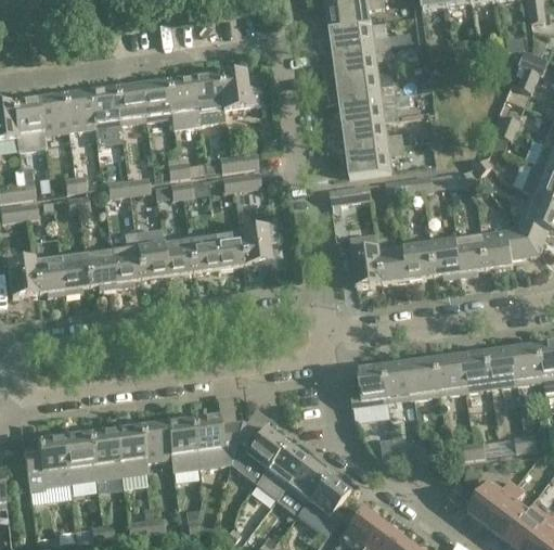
[(327,4),(331,29),(372,23),(370,9),(386,7),(385,0),(360,0),(327,4)]
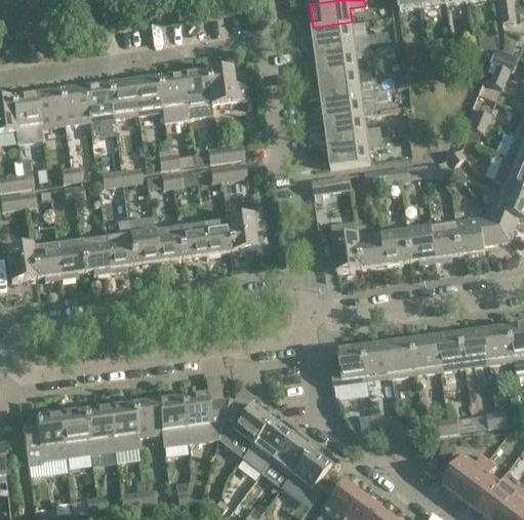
[(399,0),(400,8),(424,5),(422,0),(399,0)]
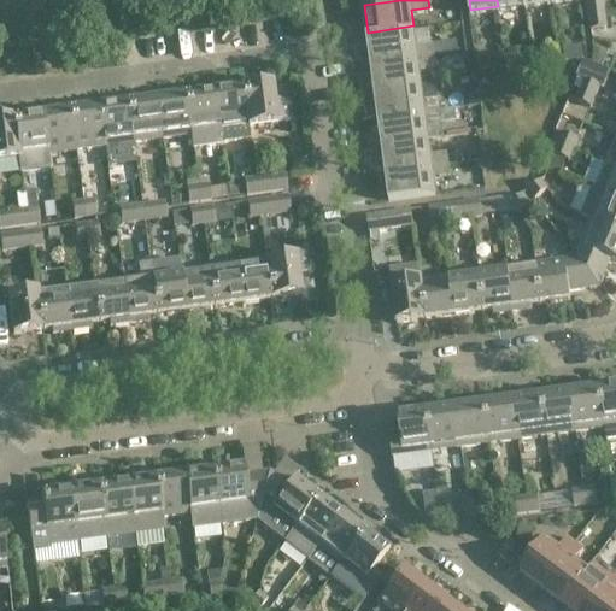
[(588,0),(590,12),(608,10),(606,0),(588,0)]
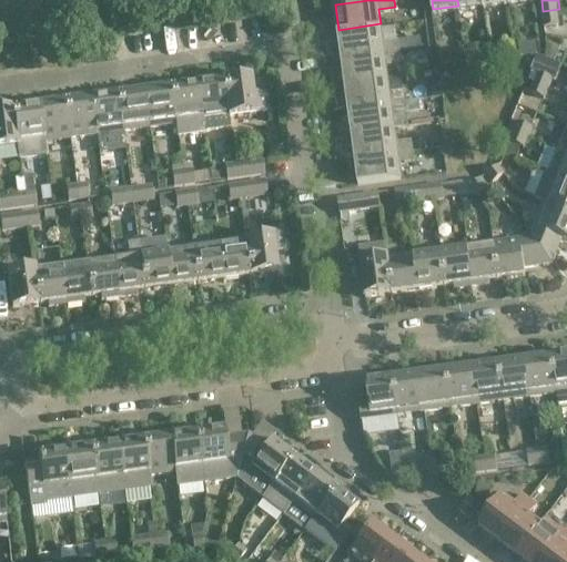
[(559,9),(543,11),(545,24),(560,22),(559,9)]
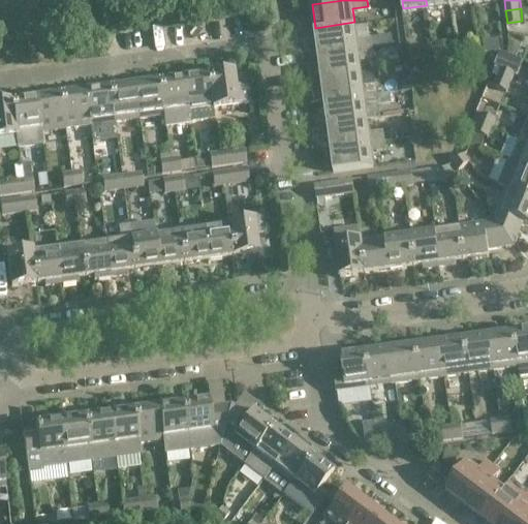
[(315,28),(318,51),(373,43),(371,34),(356,36),(354,22),(315,28)]
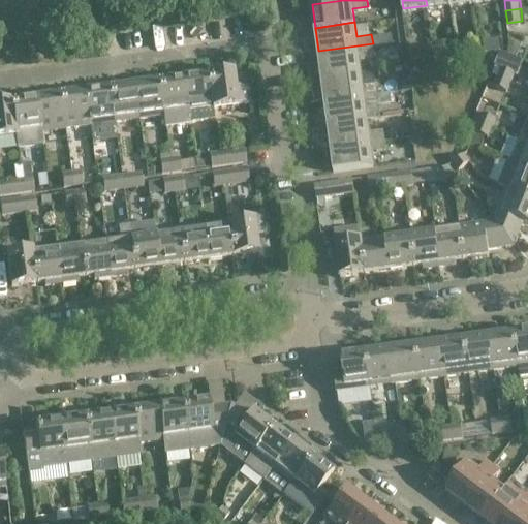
[(498,35),(484,37),(485,48),(499,45),(498,35)]
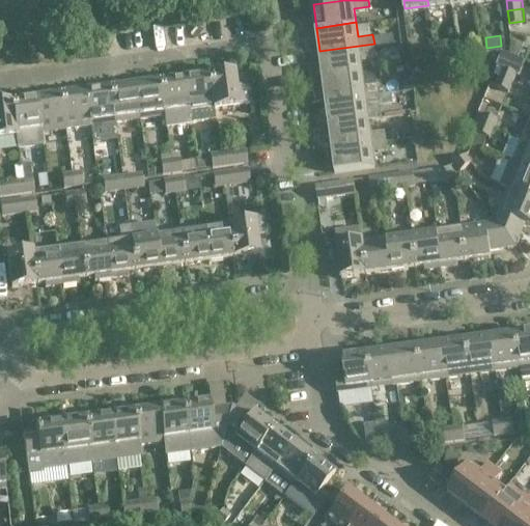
[(454,53),(451,36),(439,38),(441,54),(454,53)]
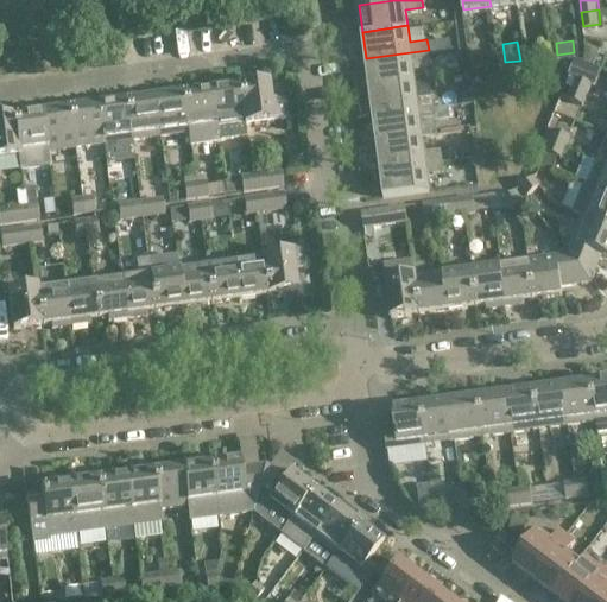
[(366,58),(370,86),(415,80),(413,63),(430,61),(429,50),(366,58)]
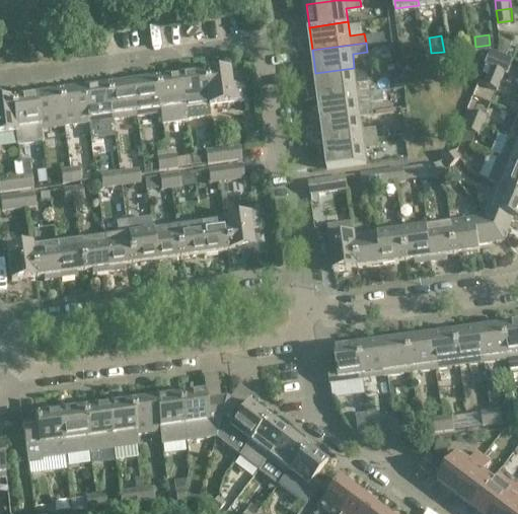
[(410,56),(408,43),(400,44),(401,57),(410,56)]
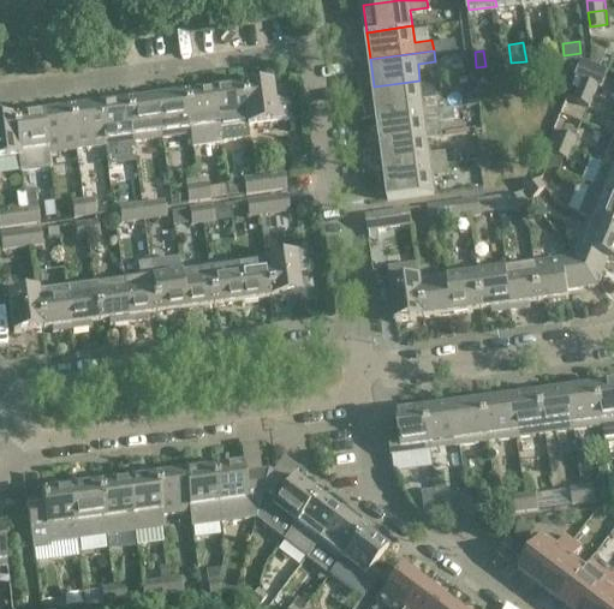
[(584,75),(580,85),(595,91),(598,81),(584,75)]
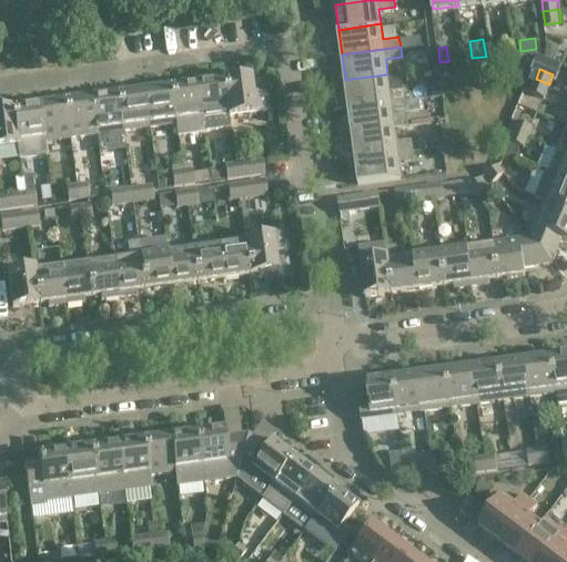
[(270,108),(267,90),(254,91),(251,72),(224,75),(229,113),(270,108)]
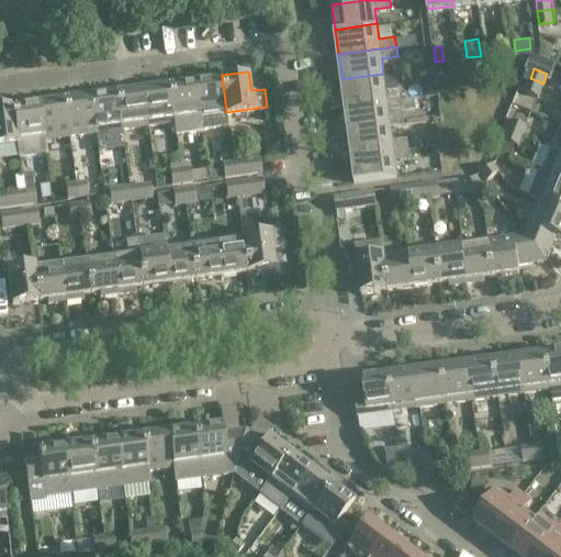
[(427,87),(438,86),(437,73),(426,74),(427,87)]
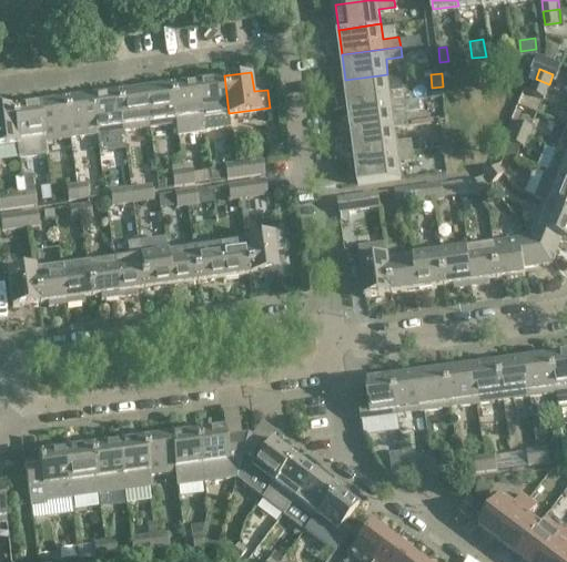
[(345,80),(348,104),(407,96),(406,87),(390,89),(387,74),(345,80)]
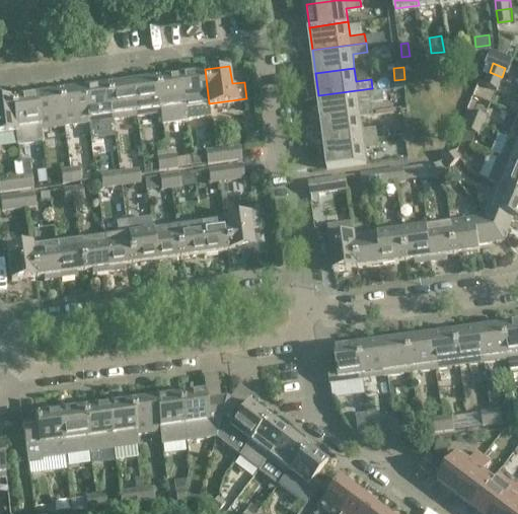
[(209,103),(205,69),(180,73),(185,106),(186,106),(209,103)]
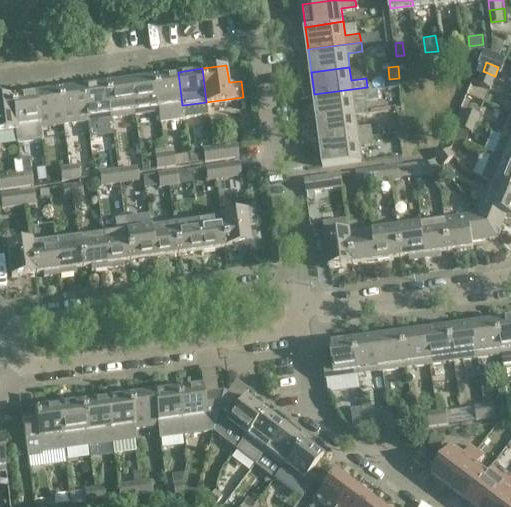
[(491,85),(495,76),(483,71),(479,80),(491,85)]
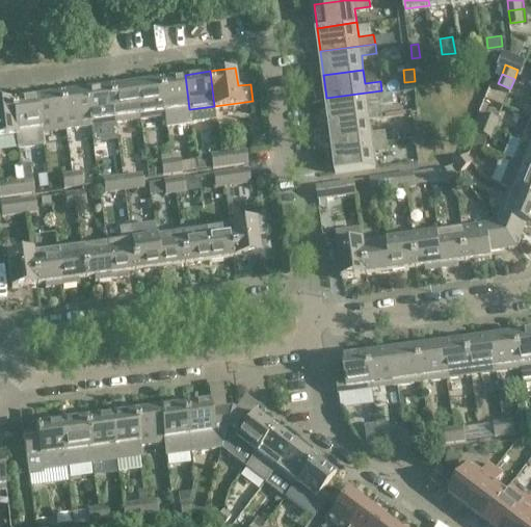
[(185,75),(160,78),(165,112),(164,112),(165,123),(191,120),(190,109),(189,109),(185,75)]
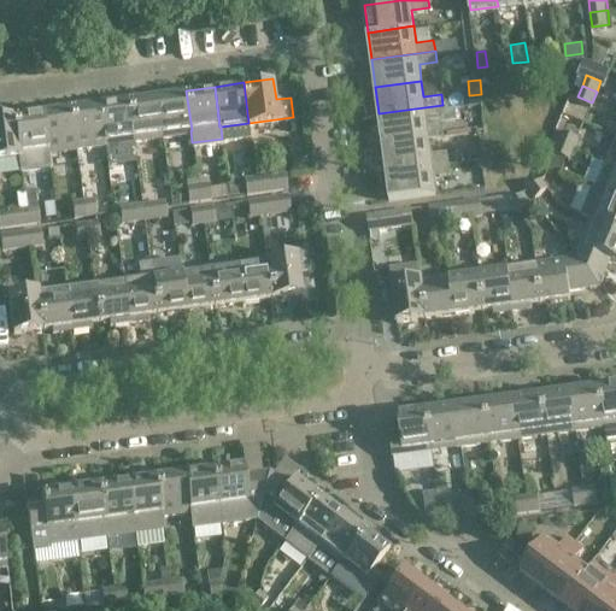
[(192,130),(186,90),(158,94),(163,134),(191,130),(192,130)]
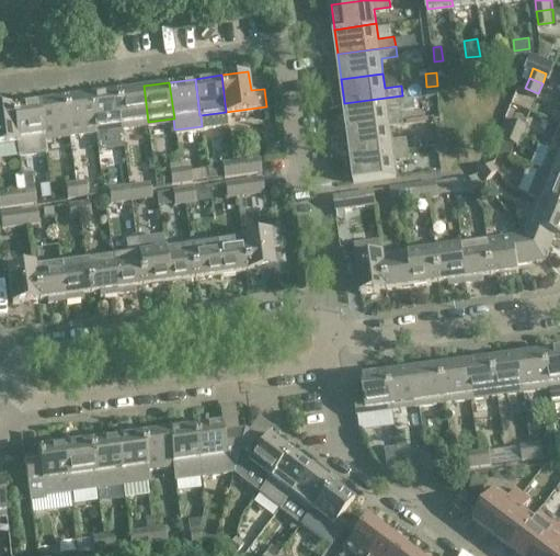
[(148,122),(144,86),(117,89),(122,125),(148,122)]
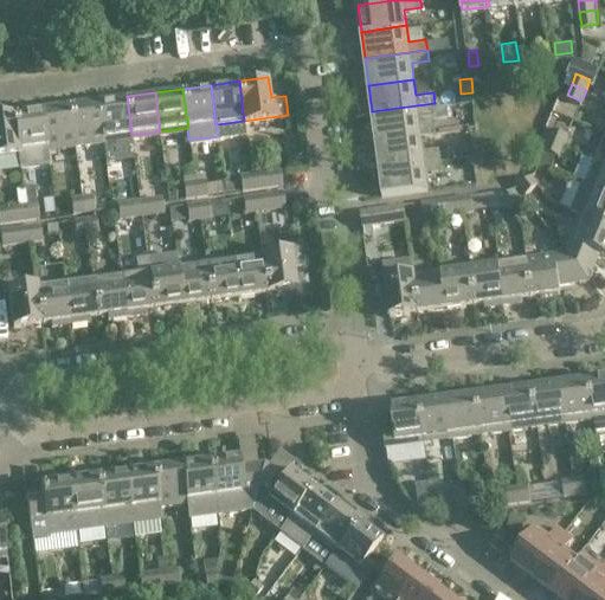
[(117,94),(97,96),(103,140),(132,135),(127,96),(117,97),(117,94)]
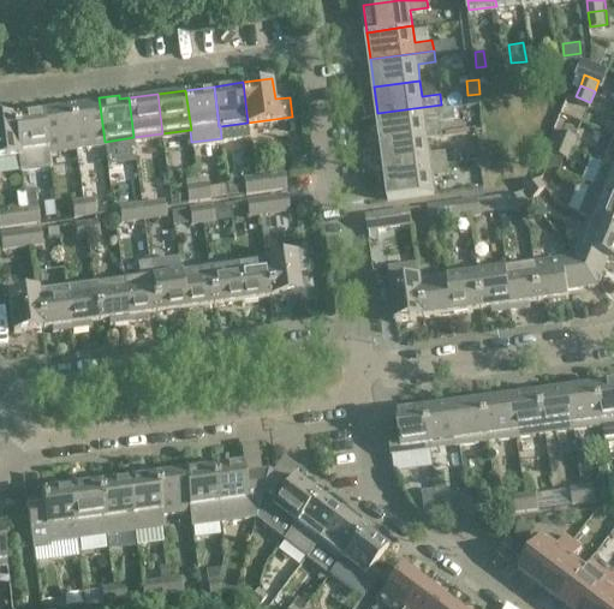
[(81,105),(71,106),(77,145),(105,142),(99,97),(81,100),(81,105)]
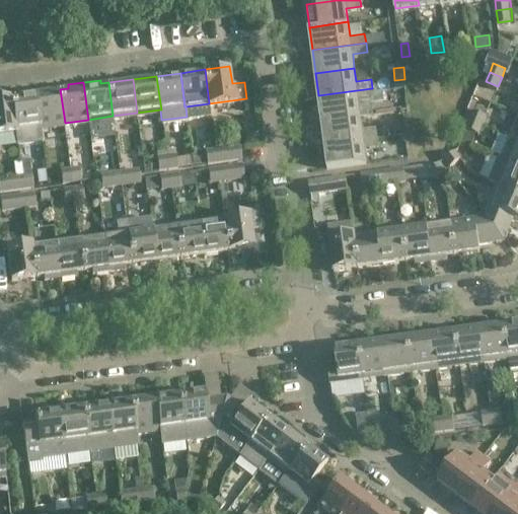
[(372,88),(318,95),(321,119),(361,114),(359,100),(371,98),(373,98),(384,96),(382,87),(372,88)]
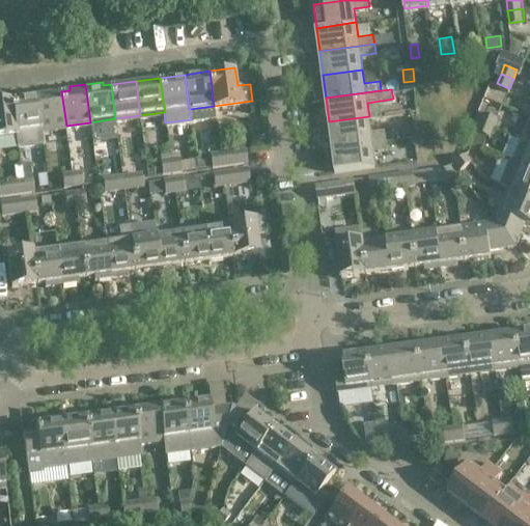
[(66,126),(61,91),(36,94),(42,129),(43,129),(66,126)]
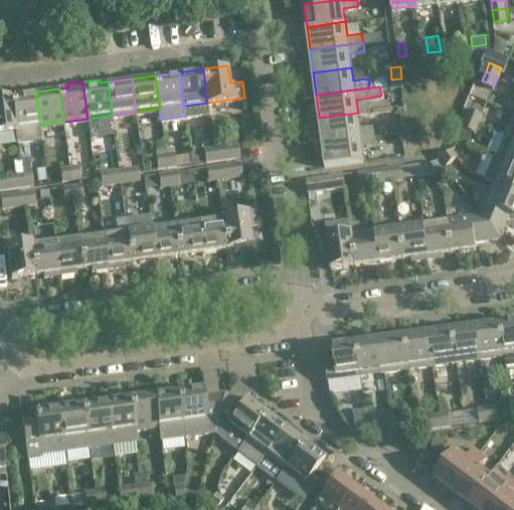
[(35,92),(12,95),(16,128),(15,128),(17,140),(42,136),(41,125),(40,125),(35,92)]
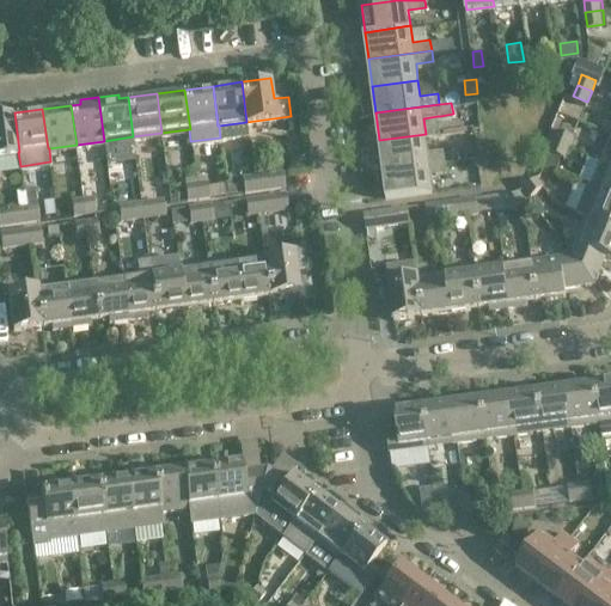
[(19,152),(14,112),(0,114),(0,154),(18,152),(19,152)]
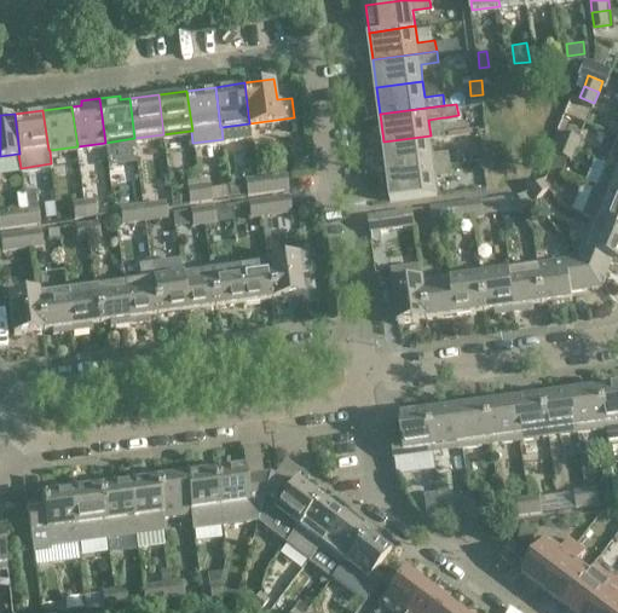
[(566,129),(561,140),(576,145),(581,136),(566,129)]
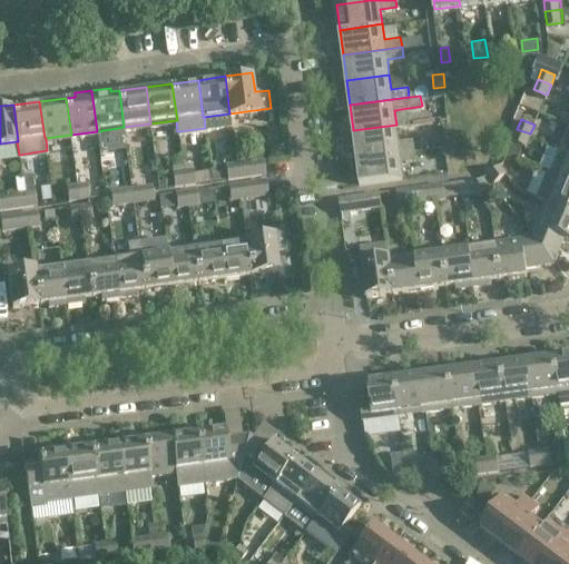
[(353,130),(356,156),(415,147),(414,137),(398,139),(396,125),(353,130)]
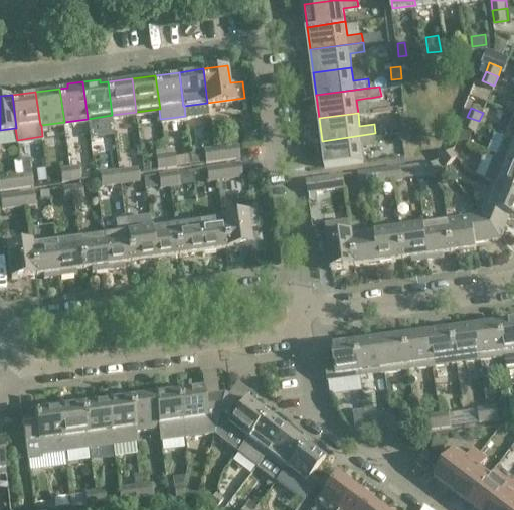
[(476,130),(479,121),(467,117),(464,125),(476,130)]
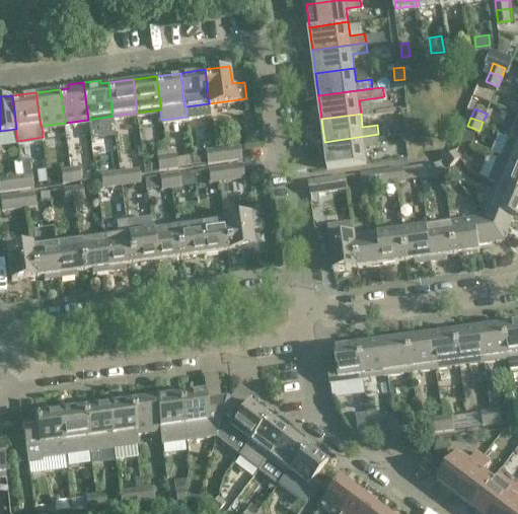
[(107,130),(91,131),(91,142),(107,142),(107,130)]
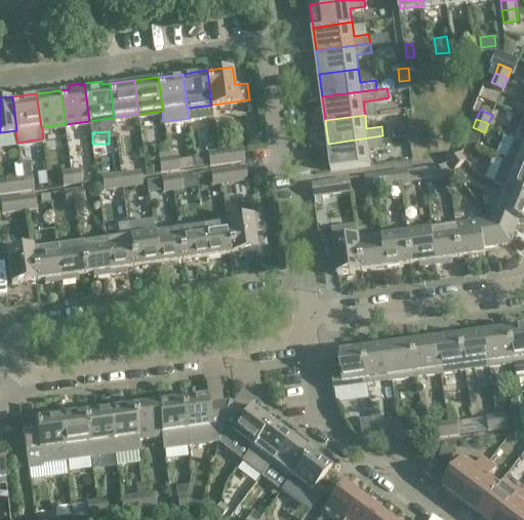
[(331,167),(365,162),(371,162),(369,148),(384,146),(383,135),(328,144),(331,167)]
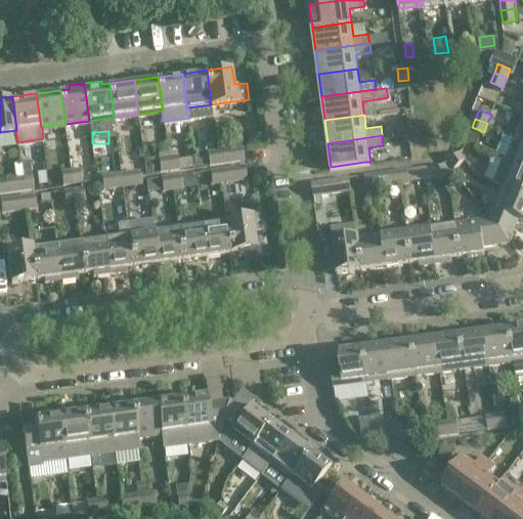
[(522,138),(515,135),(506,158),(522,164),(522,138)]
